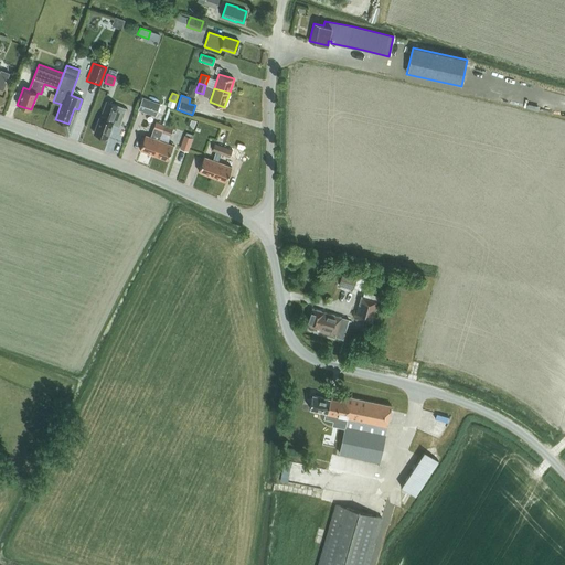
[(159,104),(141,97),(137,110),(155,116),(159,104)]
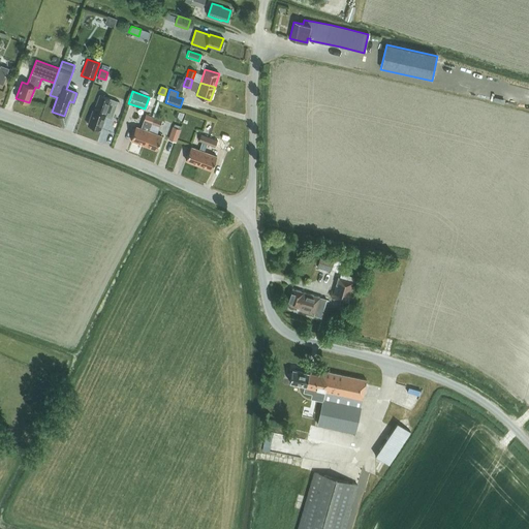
[(118,101),(110,98),(111,93),(106,92),(104,97),(99,95),(94,111),(93,111),(88,124),(100,129),(104,117),(111,119),(118,101)]
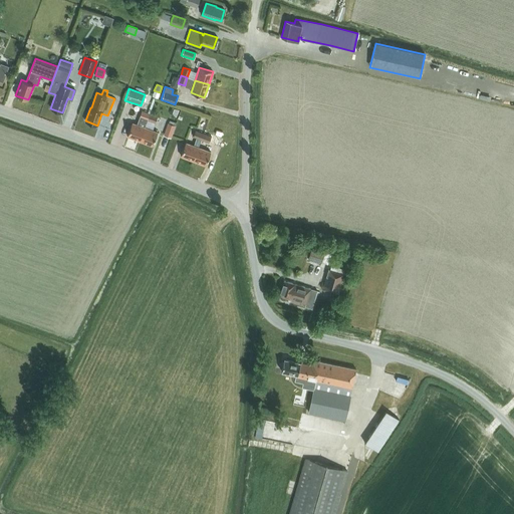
[(132,122),(126,137),(140,141),(145,127),(147,120),(150,113),(148,113),(142,110),(137,124),(132,122)]
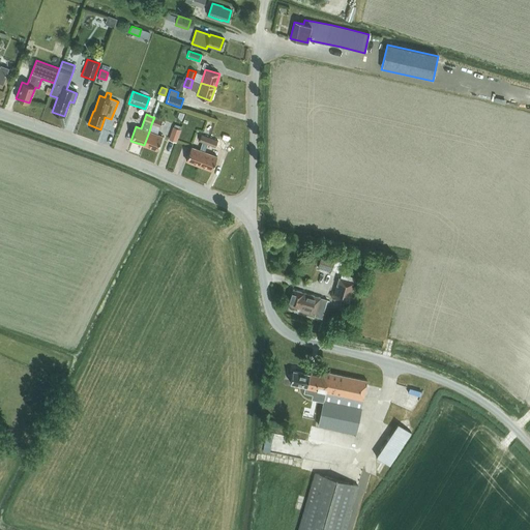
[(154,117),(151,124),(159,126),(162,120),(154,117)]
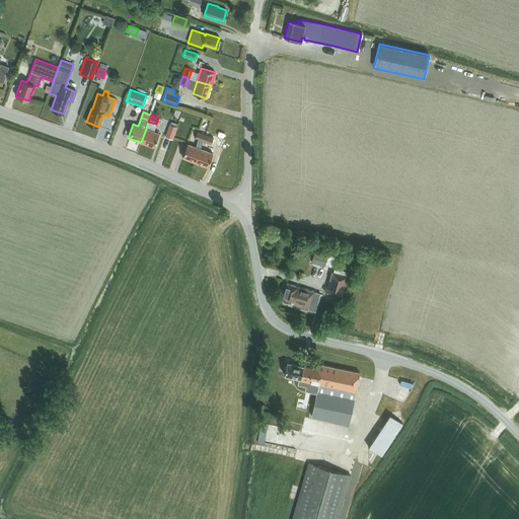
[(172,140),(176,127),(169,124),(165,137),(172,140)]
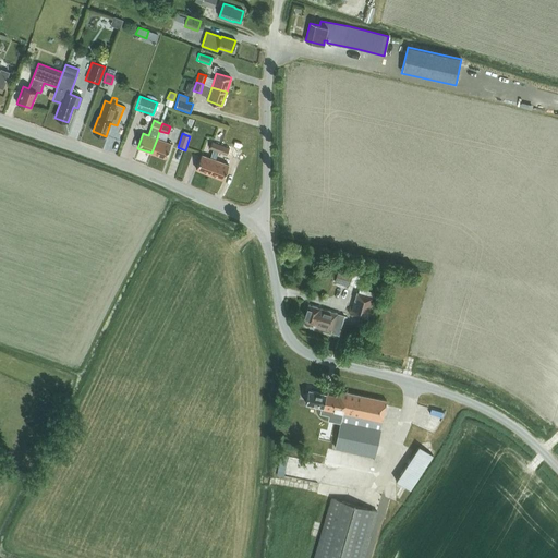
[(157,138),(152,153),(165,158),(170,143),(157,138)]
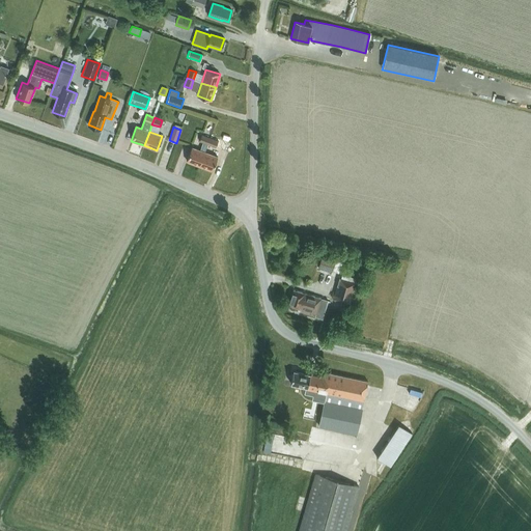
[(192,147),(187,161),(199,166),(204,151),(207,144),(210,138),(201,135),(199,141),(202,142),(199,150),(192,147)]
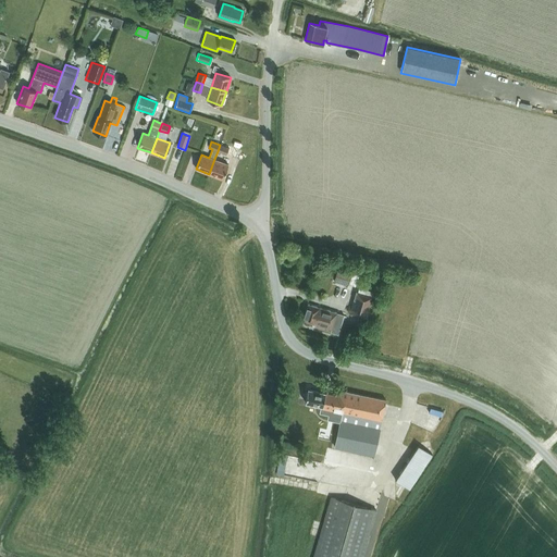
[(220,145),(218,151),(222,153),(225,155),(227,147),(220,145)]
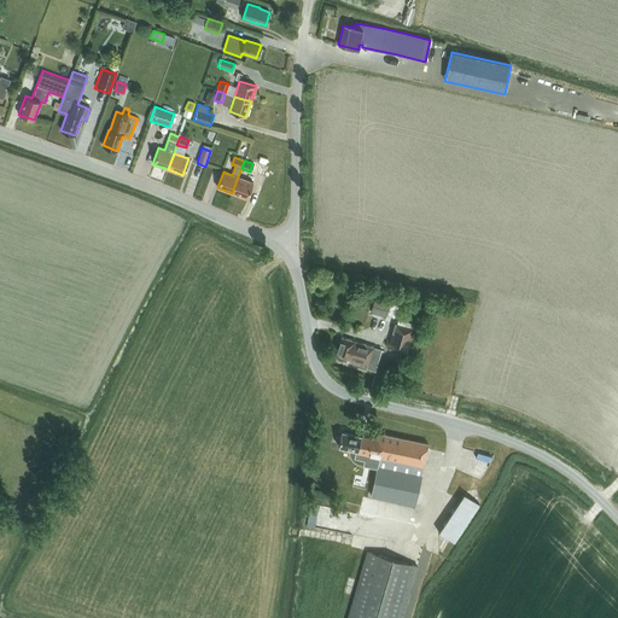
[(238,176),(232,193),(246,198),(252,182),(244,179),(243,179),(238,176)]
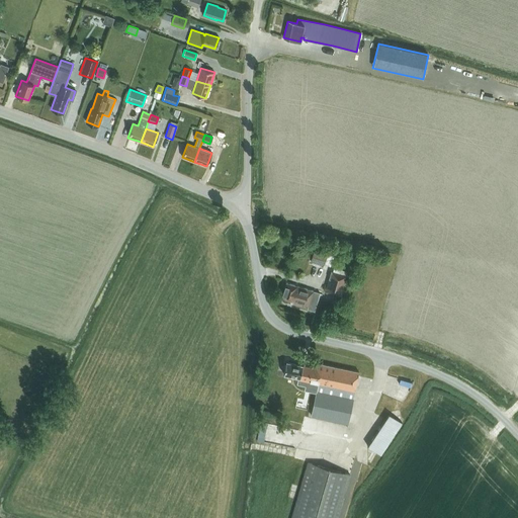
[(326,254),(313,250),(310,262),(323,266),(326,254)]
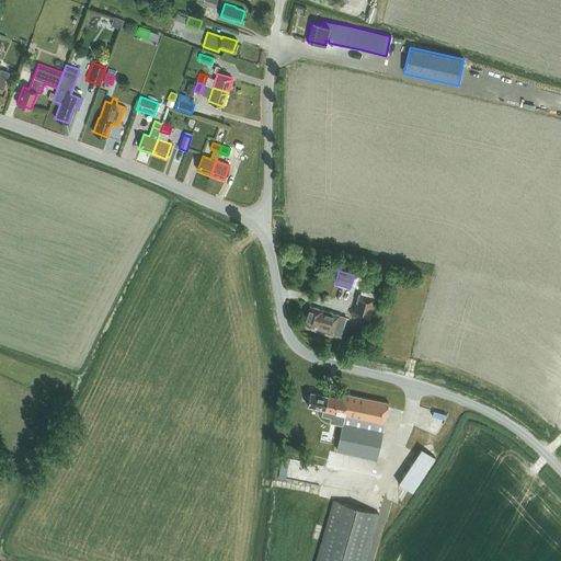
[(359,287),(380,294),(382,286),(362,279),(359,287)]
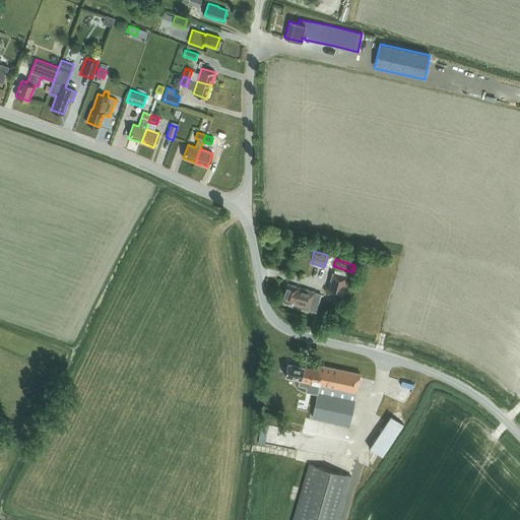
[(332,273),(326,293),(342,298),(347,277),(332,273)]
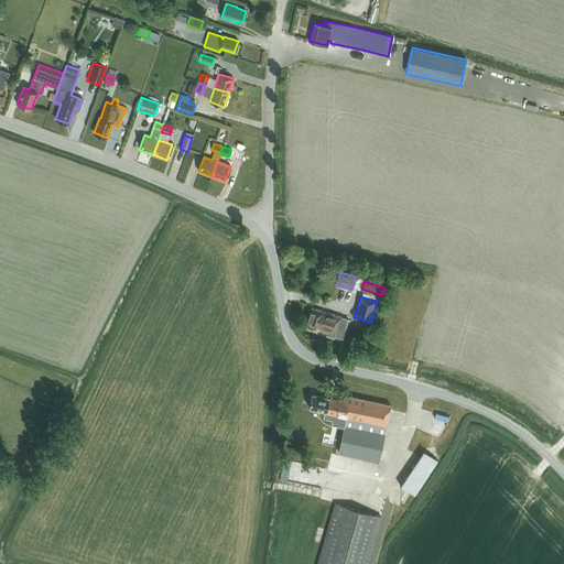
[(312,308),(306,325),(318,328),(317,331),(335,336),(343,338),(348,320),(340,317),(312,308)]
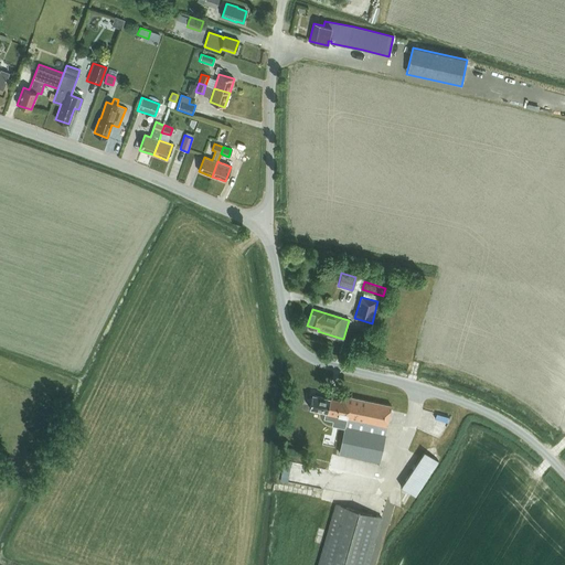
[(380,462),(391,406),(342,395),(341,401),(312,395),(309,408),(327,412),(326,417),(337,419),(338,416),(347,418),(339,454),(380,462)]
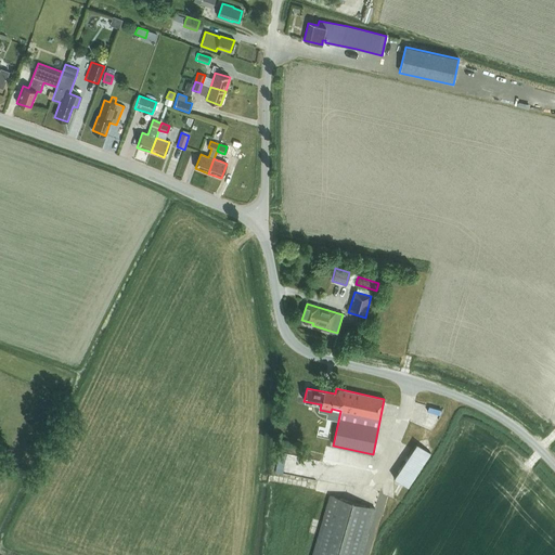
[(408,487),(430,452),(416,443),(394,478),(408,487)]
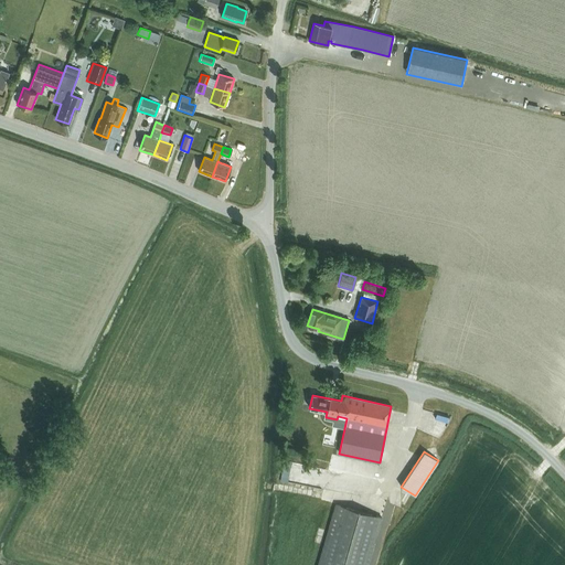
[(375,476),(377,466),(332,455),(330,466),(375,476)]
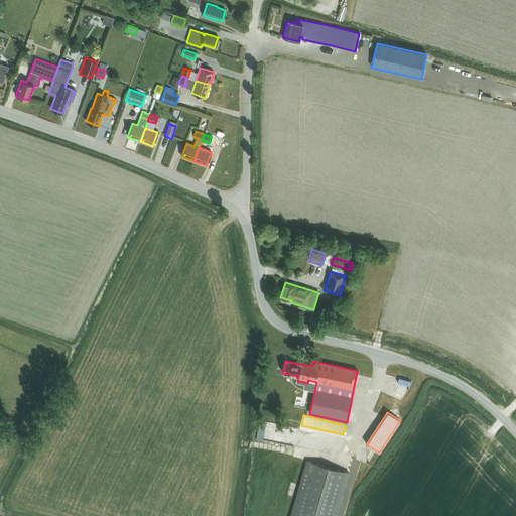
[(336,515),(349,473),(306,461),(290,515),(336,515)]
